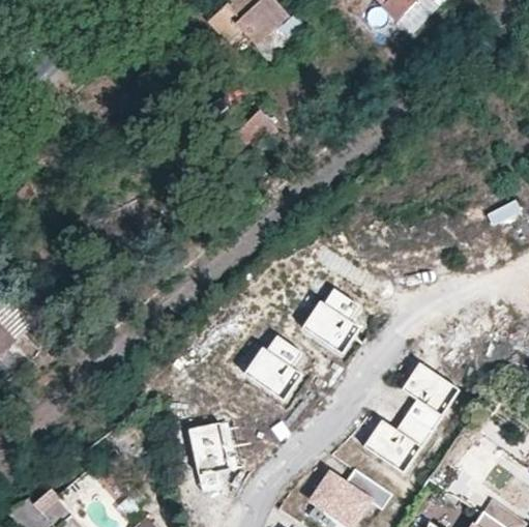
[(289,13),(277,0),(231,0),(210,19),(229,39),(242,29),(256,42),(289,13)]
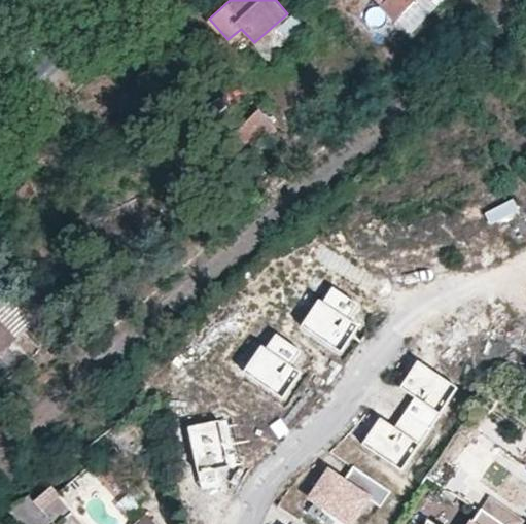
[(378,0),(396,18),(413,0),(431,0),(378,0)]
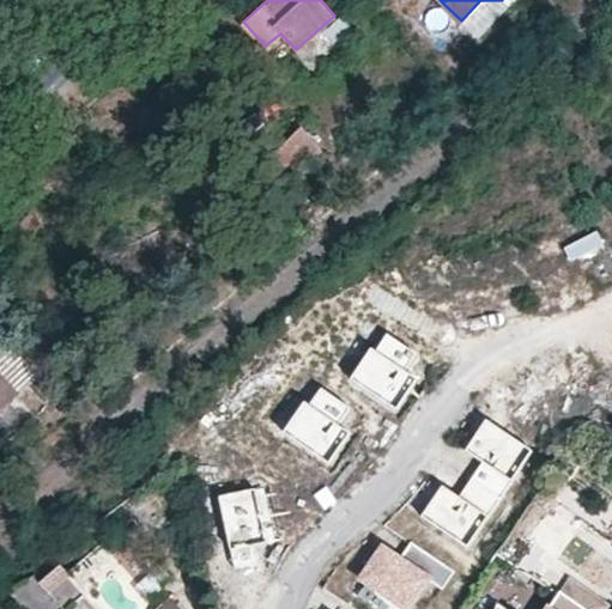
[(502,0),(480,0),(461,20),(477,35),(498,14),(511,0),(502,0)]
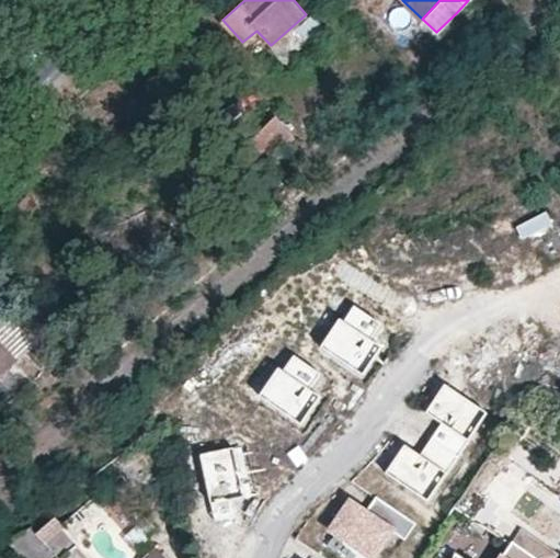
[(309,11),(306,14),(271,45),(285,61),(287,65),(327,31),(309,11)]
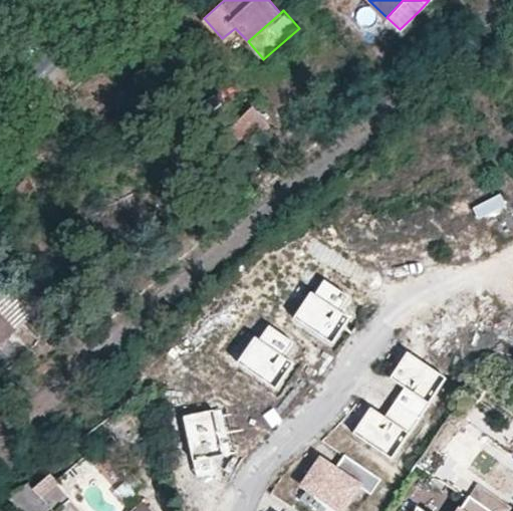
[(269,124),(252,105),(219,137),(237,155),(240,152),(266,128),(269,124)]
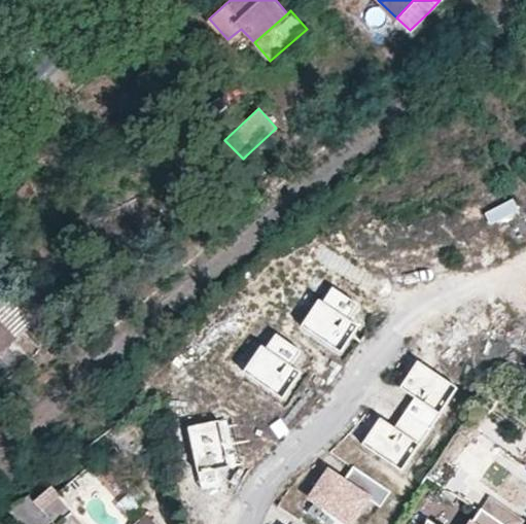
[(246,155),(255,165),(282,139),(273,131),(246,155)]
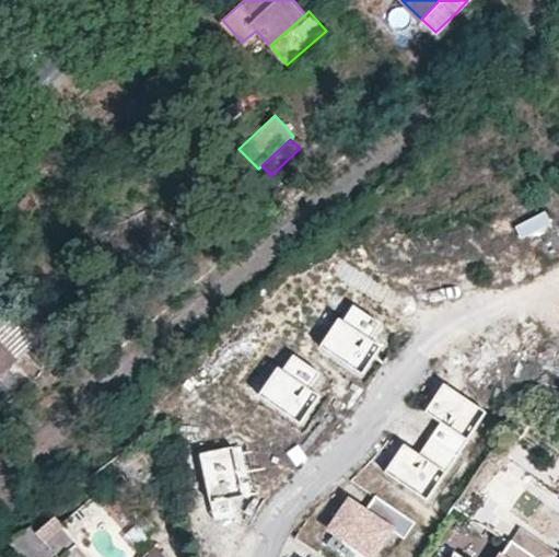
[(19,201),(24,209),(32,202),(26,195),(19,201)]
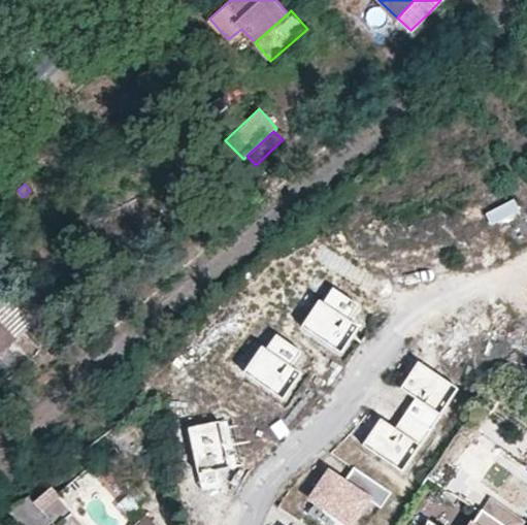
[(512,195),(483,207),(489,223),(519,210),(512,195)]
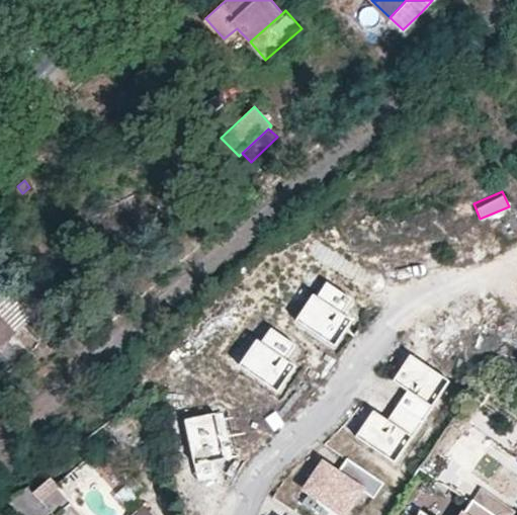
[(364,306),(324,278),(313,294),(308,291),(285,324),(331,354),(344,335),(364,306)]
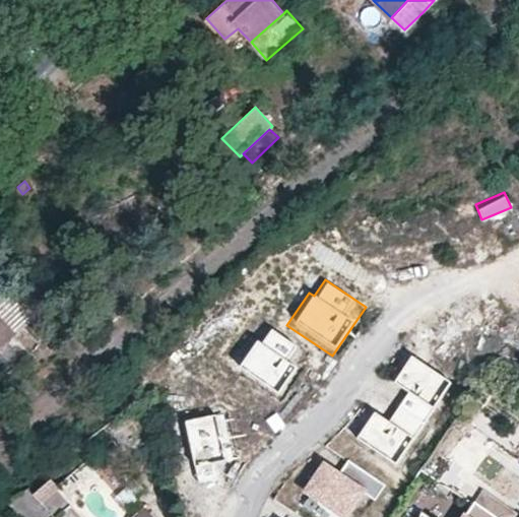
[(22,321),(19,316),(33,303),(14,282),(0,295),(0,319),(11,331),(22,321)]
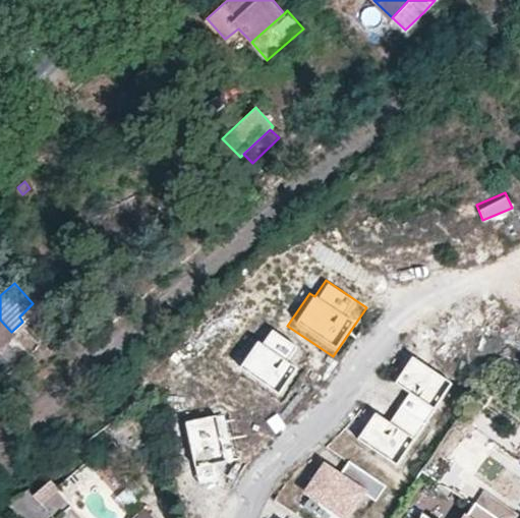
[(0,365),(14,353),(3,340),(11,332),(0,320),(0,365)]
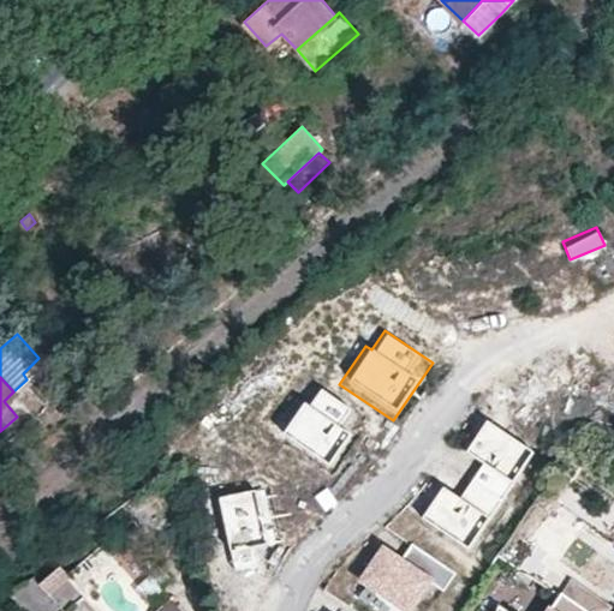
[(365,417),(319,384),(305,403),(299,400),(273,438),(327,474),(365,417)]
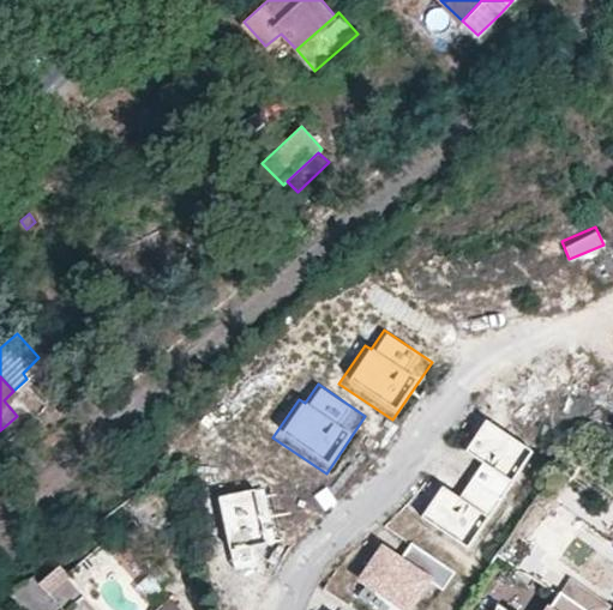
[(480,461),(469,478),(498,497),(530,450),(484,420),(464,451),(480,461)]
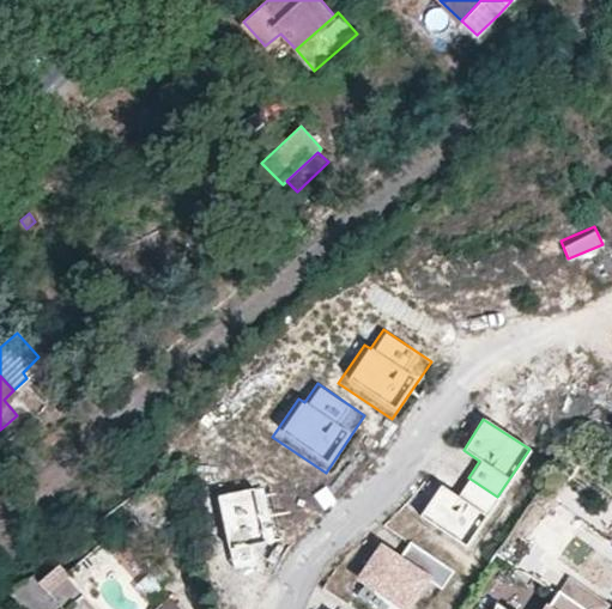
[(466,546),(497,497),(468,477),(456,495),(440,485),(419,516),(466,546)]
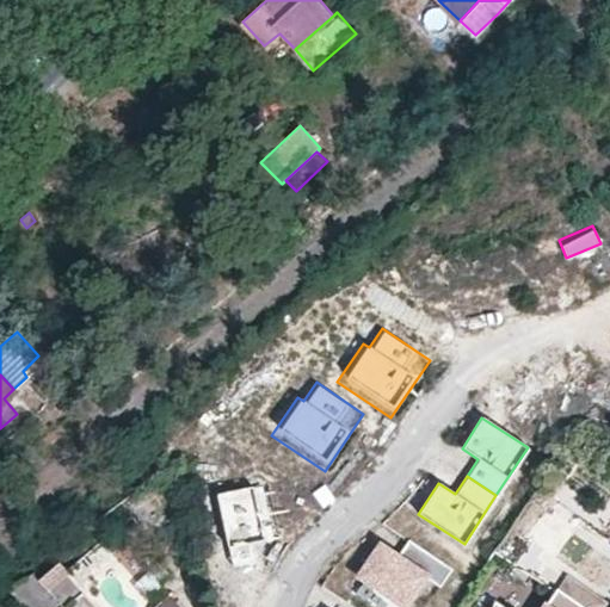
[(269,484),(219,493),(230,567),(260,562),(257,544),(269,543),(265,516),(273,515),(269,484)]
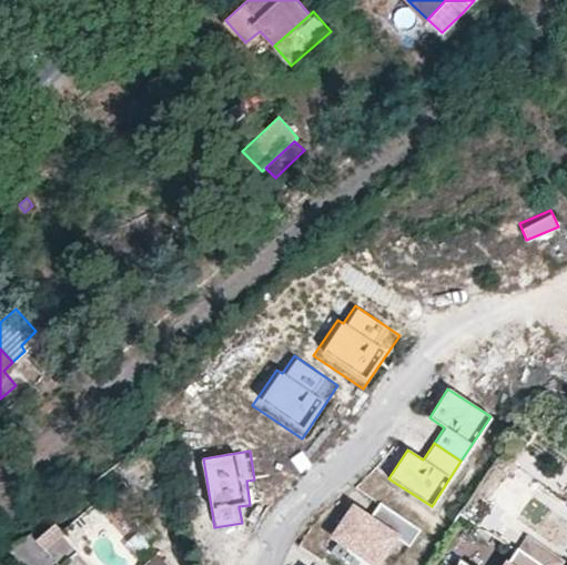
[(566,505),(566,483),(557,500),(566,505)]
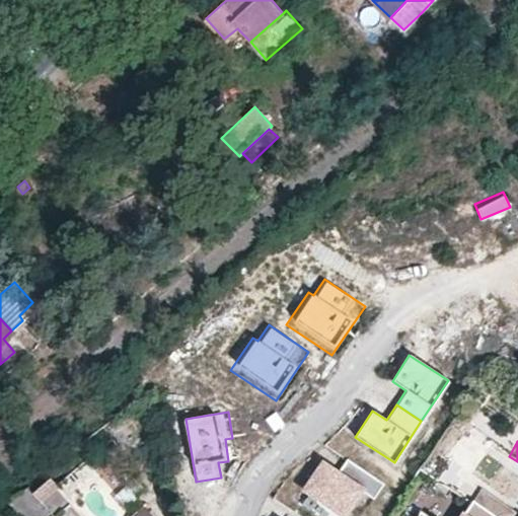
[(321,461),(304,488),(343,513),(360,488),(371,496),(382,480),(345,455),(336,470),(321,461)]
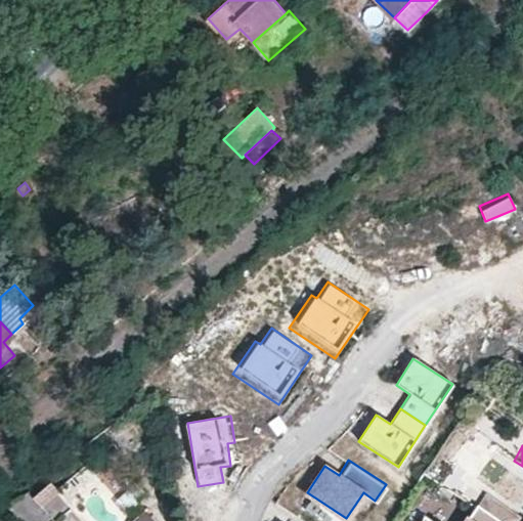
[(85,469),(75,478),(88,492),(98,482),(85,469)]
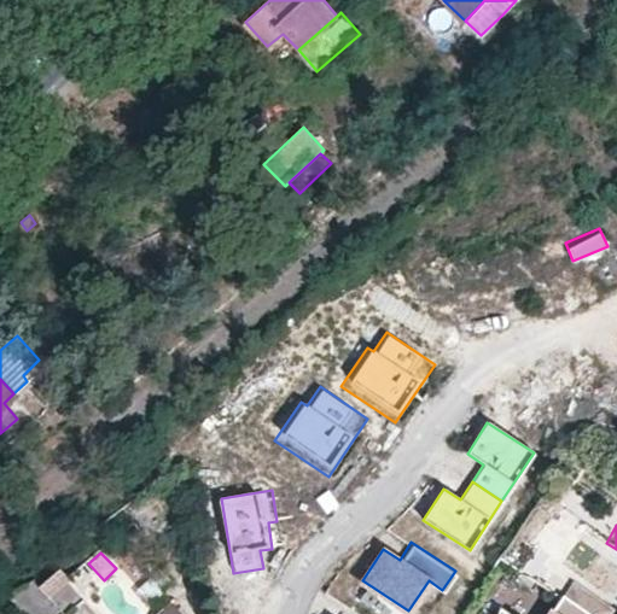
[(53,559),(7,594),(22,613),(53,613),(80,594),(53,559)]
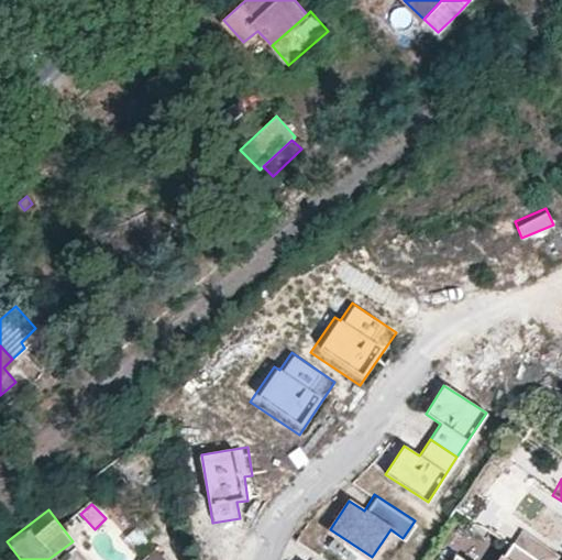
[(519,533),(513,542),(517,546),(524,536),(519,533)]
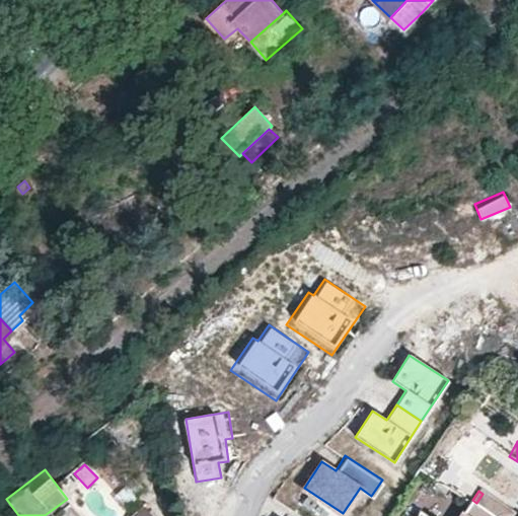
[(476,503),(472,500),(461,515),(512,515),(513,515),(483,494),(476,503)]
